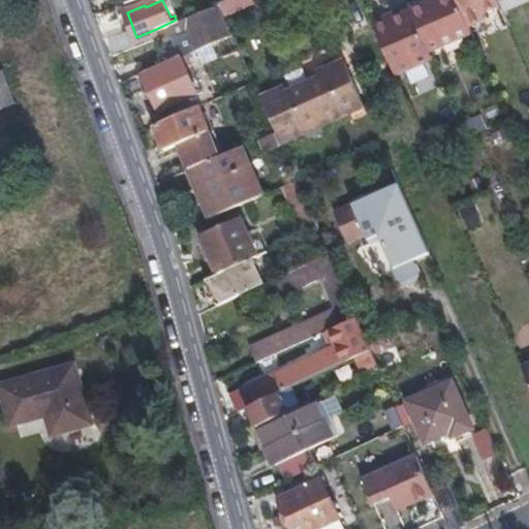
[(226,0),(229,11),(256,4),(254,0),(226,0)]
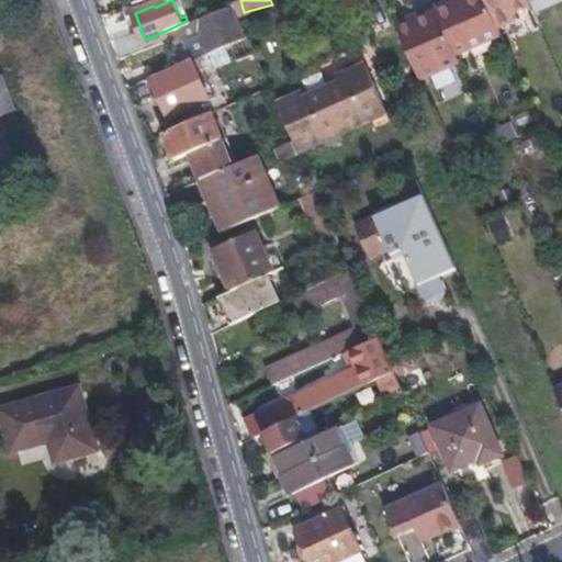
[(451,4),(436,11),(448,38),(454,53),(498,35),(494,25),(483,0),(462,0),(451,4)]
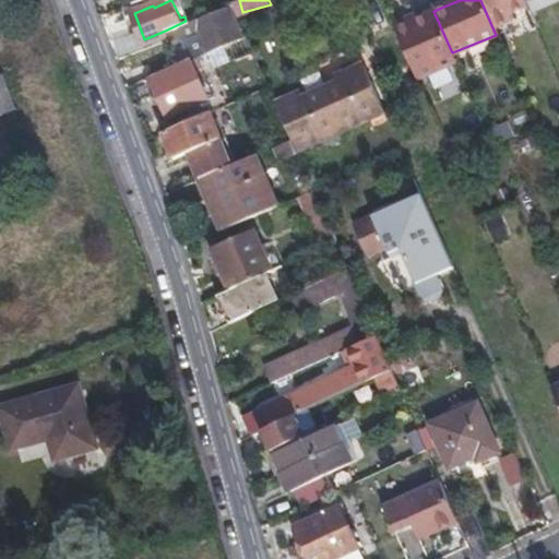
[(480,0),(491,25),(508,19),(507,13),(528,6),(525,0),(480,0)]
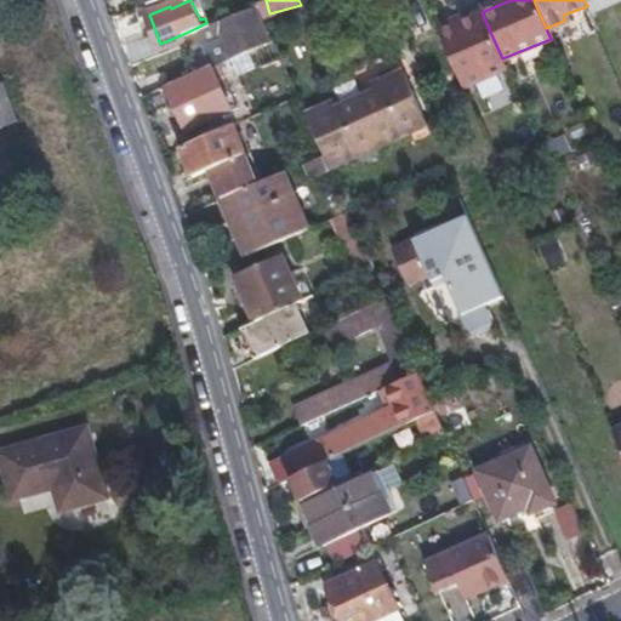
[(183,34),(186,39),(189,47),(200,44),(203,50),(209,64),(243,49),(266,39),(250,5),(206,23),(183,34)]
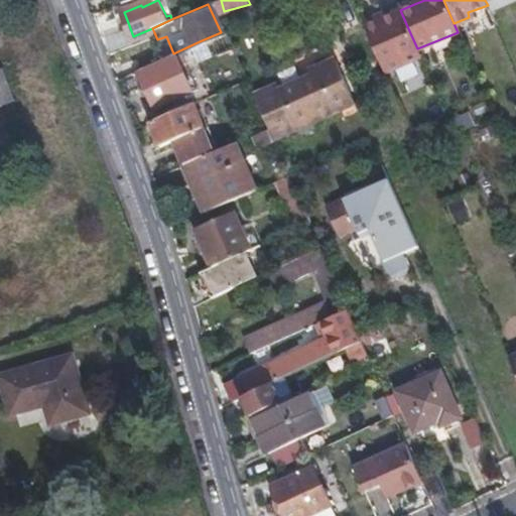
[(376,14),(364,19),(382,60),(386,70),(420,56),(417,48),(411,35),(400,10),(378,18),(376,14)]
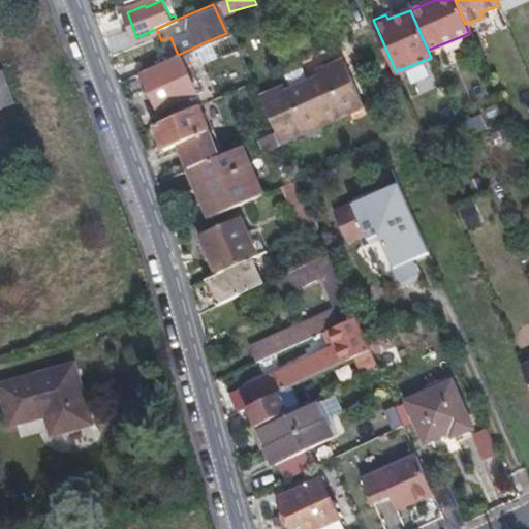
[(178,55),(182,64),(211,51),(207,41),(178,55)]
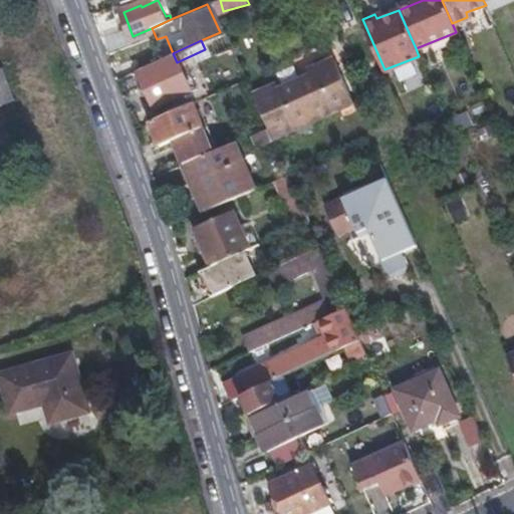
[(173,53),(138,69),(145,85),(153,104),(188,89),(177,62),(173,53)]
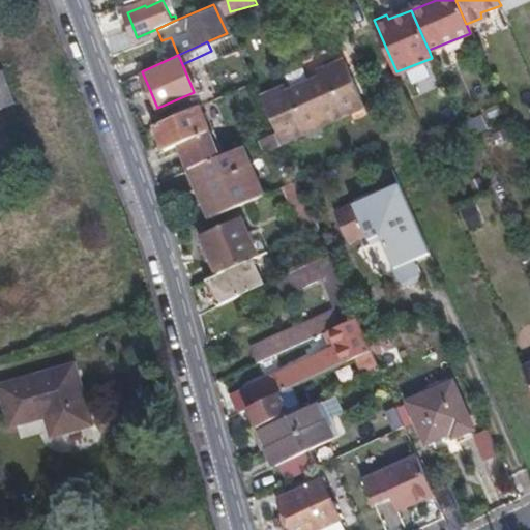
[(357,84),(346,58),(319,70),(321,77),(290,91),(288,86),(265,95),(286,142),(366,105),(357,84)]
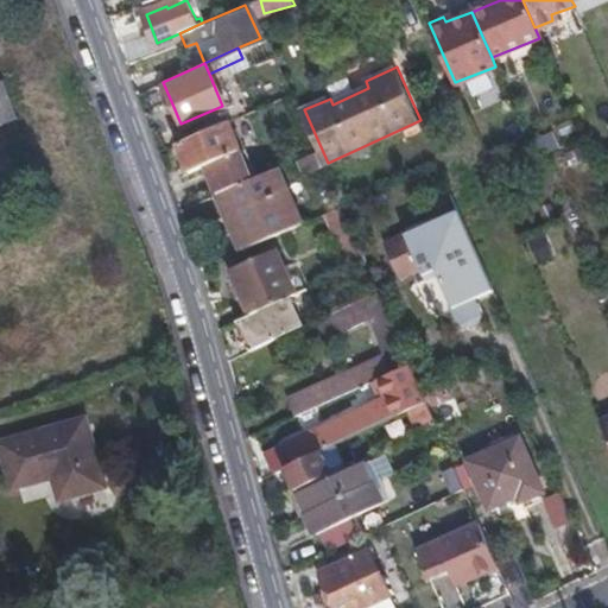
[(0,81),(0,124),(17,119),(2,81),(0,81)]
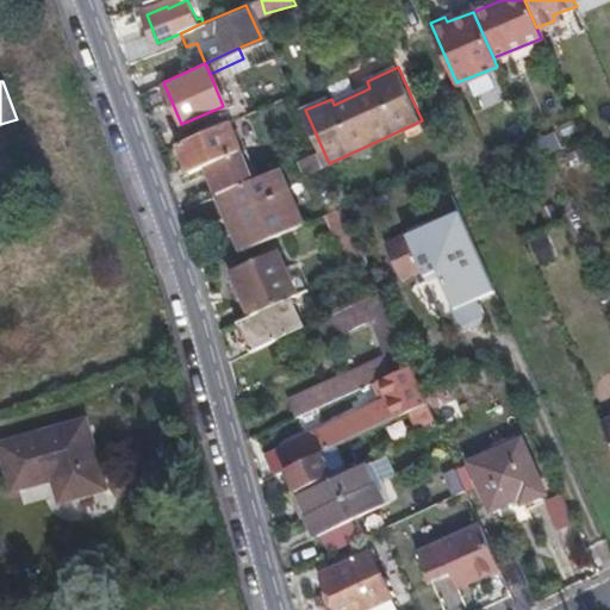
[(187,156),(193,170),(203,166),(241,148),(229,119),(180,142),(187,156)]
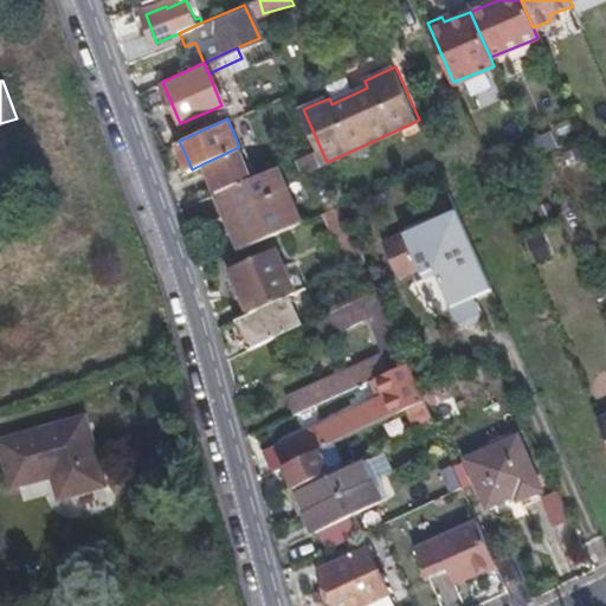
[(201,165),(213,192),(252,175),(239,147),(201,165)]
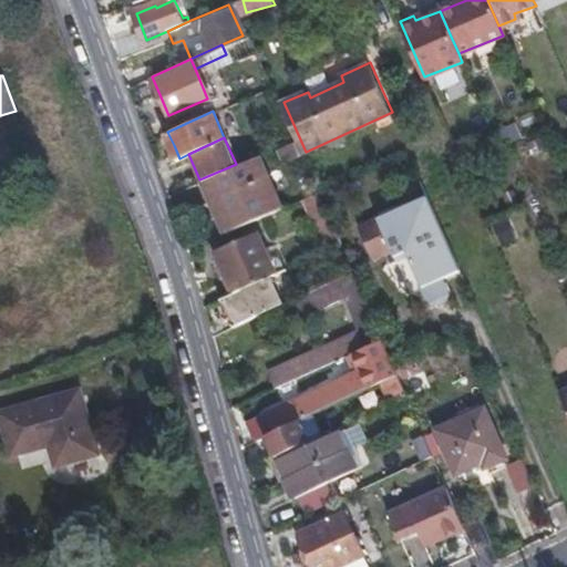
[(285,157),(301,151),(296,137),(279,144),(285,157)]
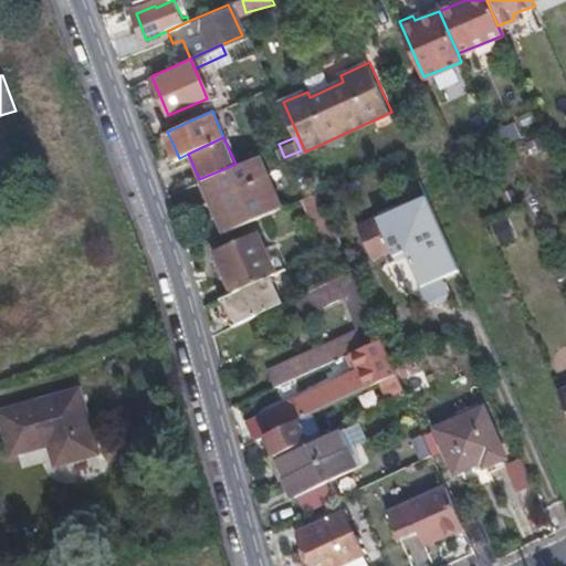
[(236,164),(199,179),(210,205),(223,231),(281,205),(258,154),(236,164)]
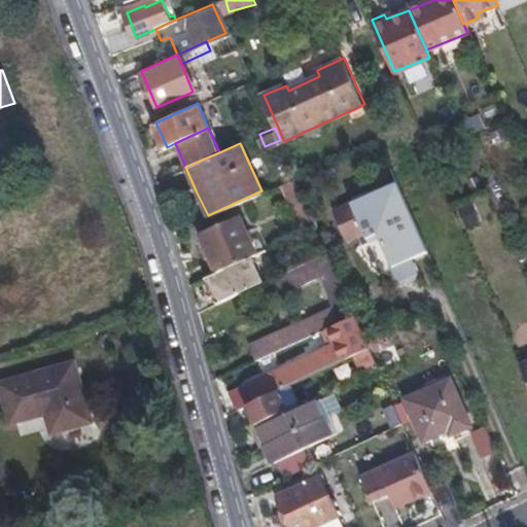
[(316,224),(297,180),(294,175),(279,182),(302,231),(316,224)]
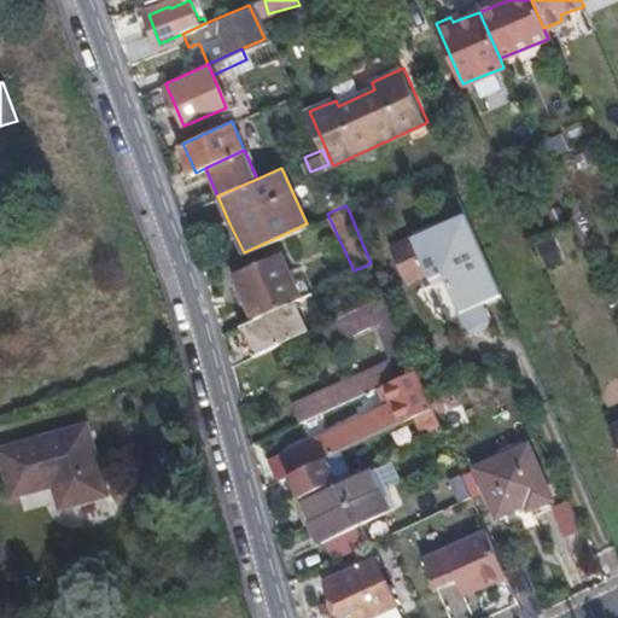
[(476,299),(501,289),(466,210),(391,243),(407,279),(425,272),(427,277),(442,272),(465,325),(473,325),(482,320),(484,315),(476,299)]
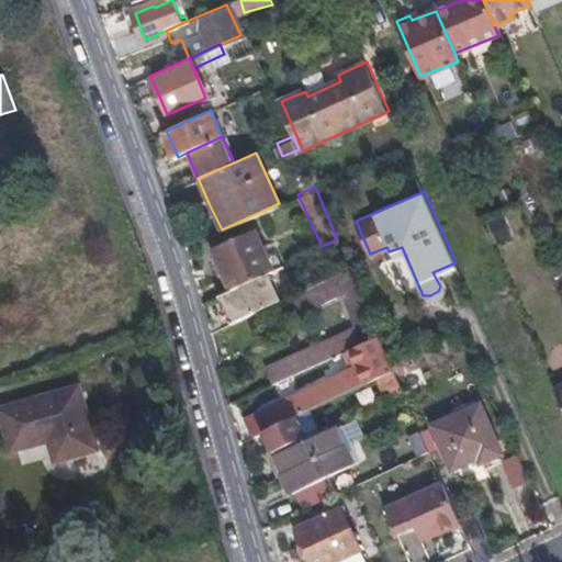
[(267,271),(271,269),(266,256),(254,231),(211,250),(218,269),(227,289),(267,271)]
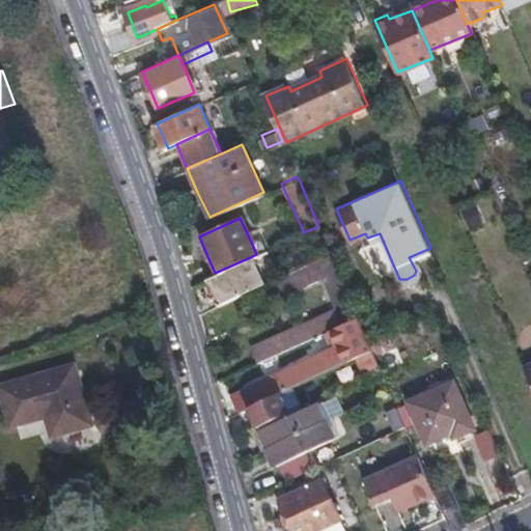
[(251,242),(256,254),(266,250),(260,238),(251,242)]
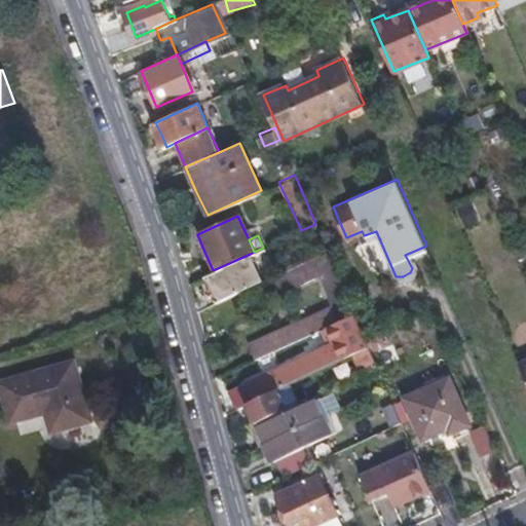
[(249,344),(255,357),(320,328),(325,325),(353,312),(332,263),(327,251),(275,275),(284,293),(323,274),(336,306),(249,344)]
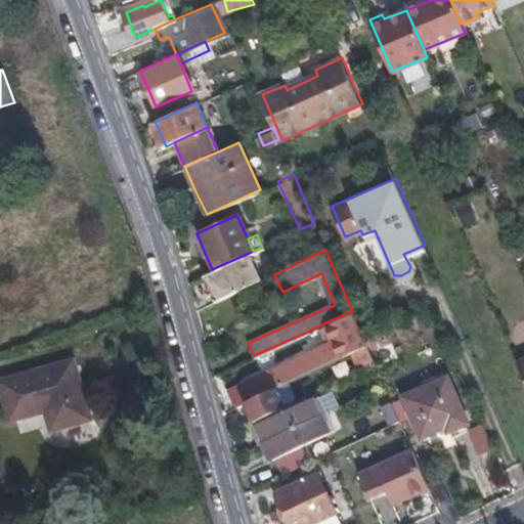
[(207,289),(213,302),(260,280),(249,253),(212,269),(201,274),(207,289)]
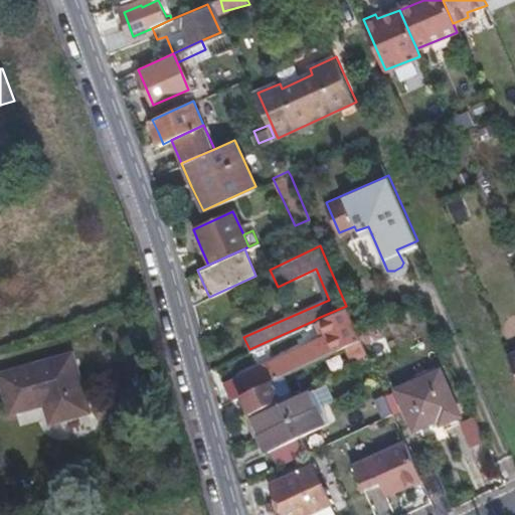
[(360,338),(355,326),(346,306),(318,318),(325,337),(321,339),(237,375),(244,392),(266,382),(287,373),(349,344),(360,338)]
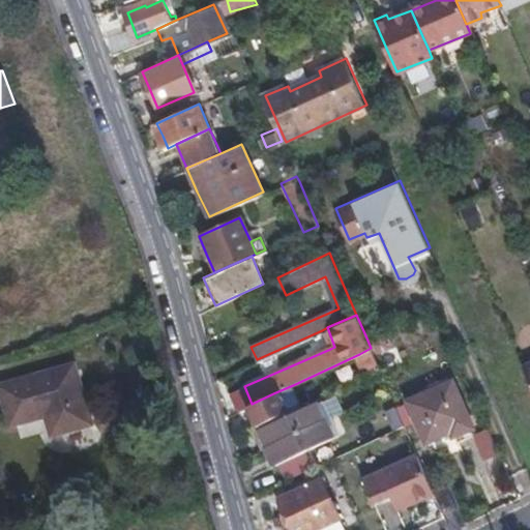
[(334,347),(327,327),(322,330),(330,349),(334,347)]
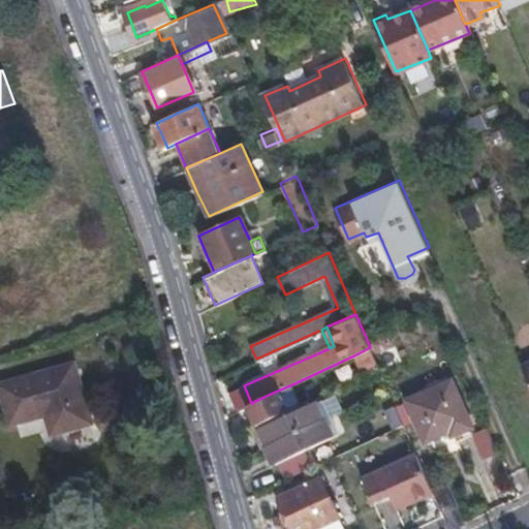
[(379,368),(370,347),(359,353),(367,373),(379,368)]
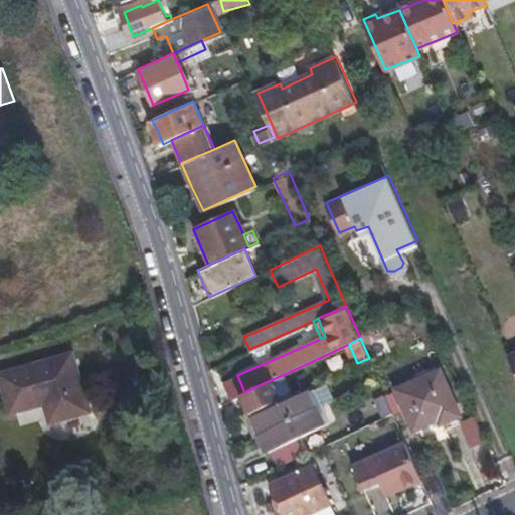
[(75,351),(0,372),(0,391),(8,418),(42,408),(47,426),(94,413),(75,351)]
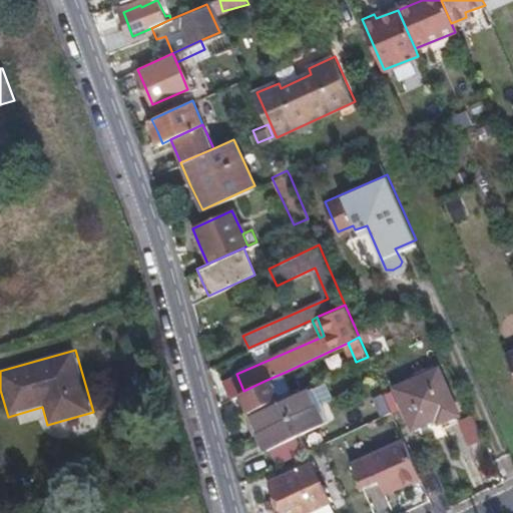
[(456,410),(438,367),(395,386),(413,426),(434,416),(436,420),(456,410)]
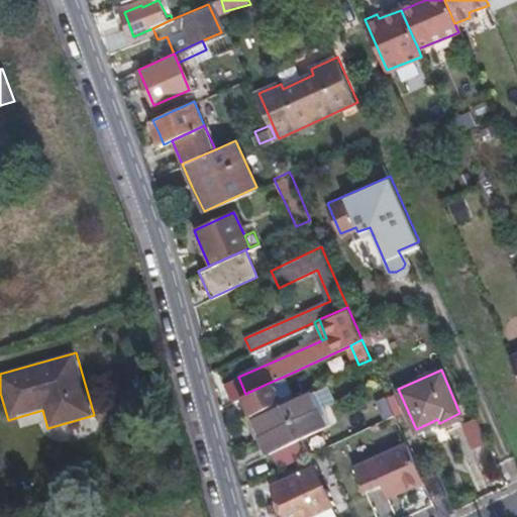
[(237,398),(246,417),(275,404),(296,394),(288,375),(267,384),(245,394),(237,398)]
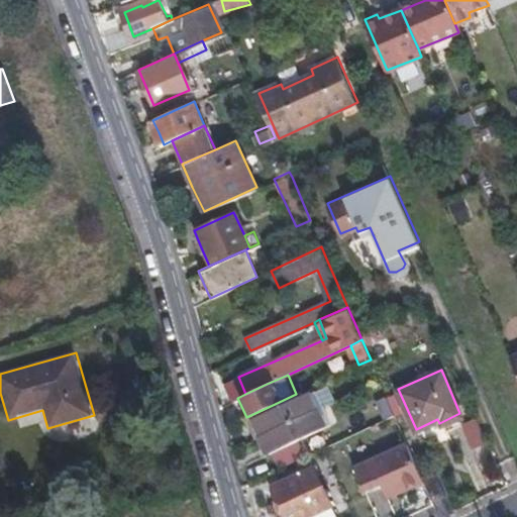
[(248,420),(255,437),(312,410),(305,395),(248,420)]
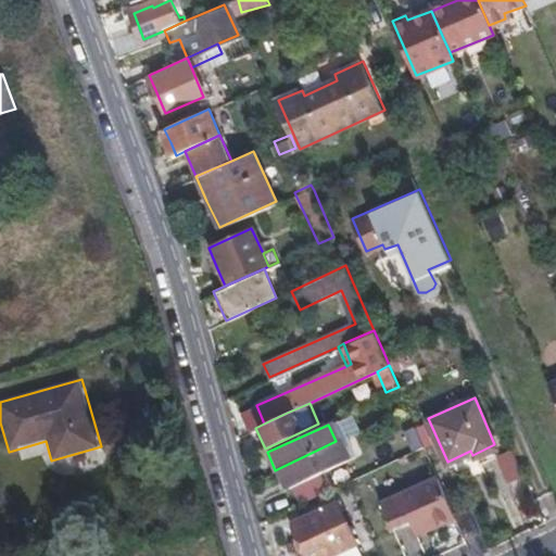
[(414,452),(428,446),(419,426),(405,431),(414,452)]
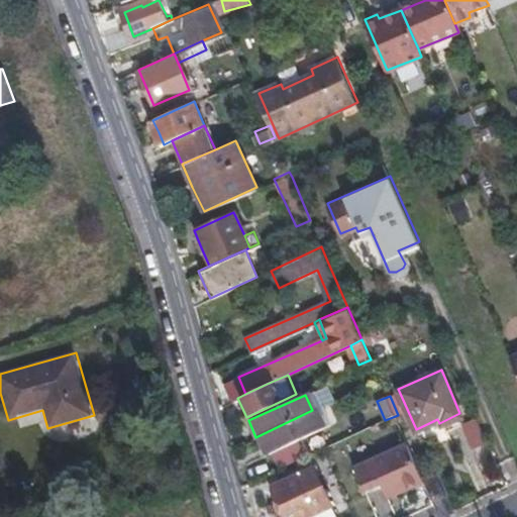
[(312,410),(255,437),(263,453),(286,442),(320,427),(312,410)]
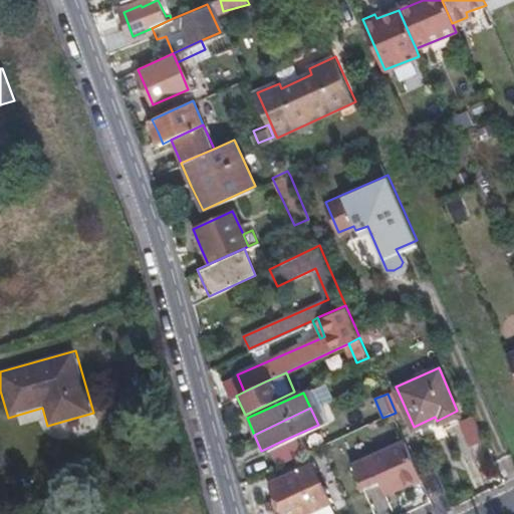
[(478,421),(447,427),(453,453),(484,446),(478,421)]
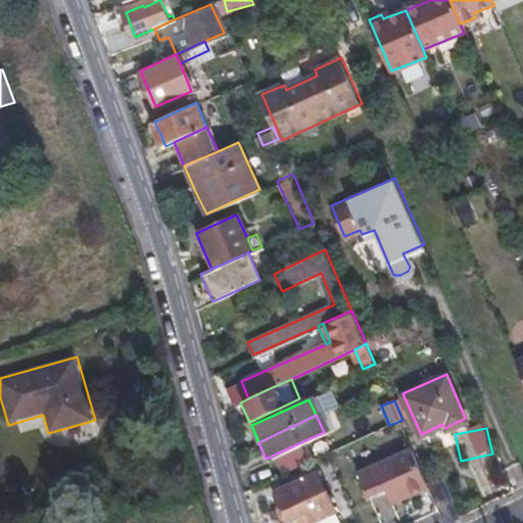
[(289,447),(266,459),(274,476),(297,466),(289,447)]
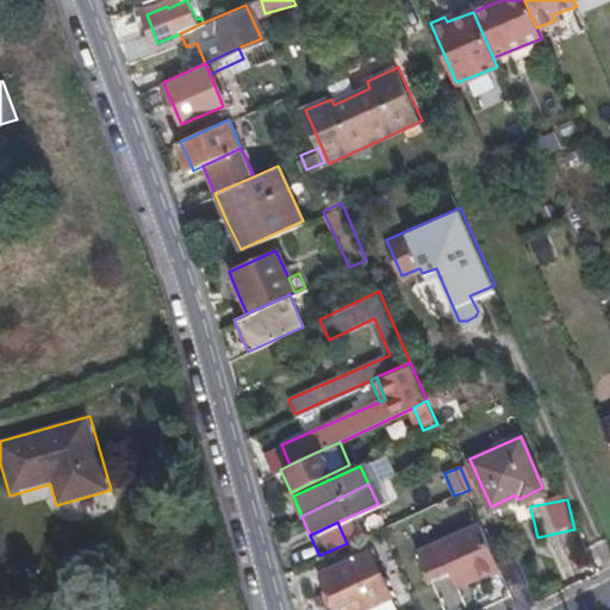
[(497,562),(479,522),(416,551),(428,579),(452,568),(459,584),(498,566),(497,562)]
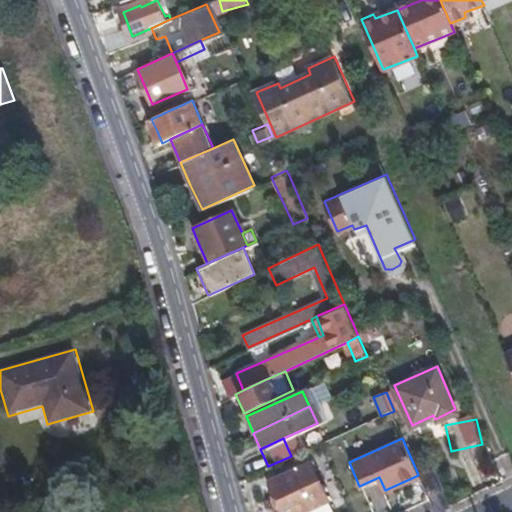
[(327,511),(304,463),(263,483),(278,511),(327,511)]
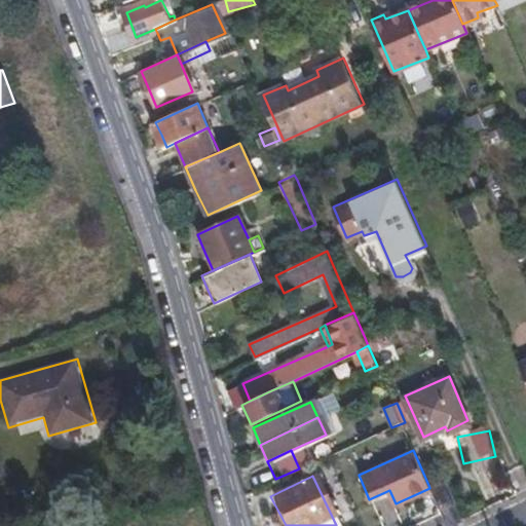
[(429,488),(438,508),(455,500),(445,479),(428,485),(429,488)]
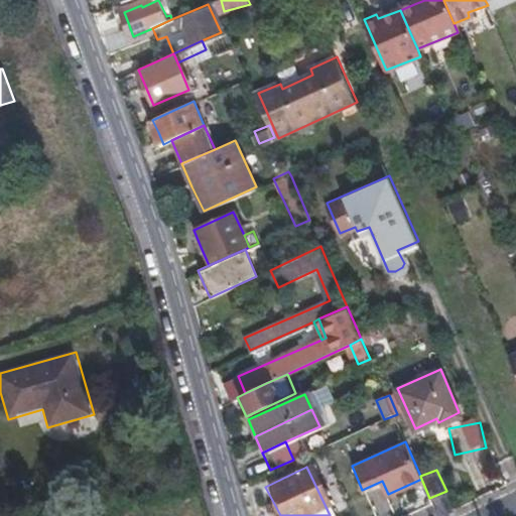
All buildings are outlined.
